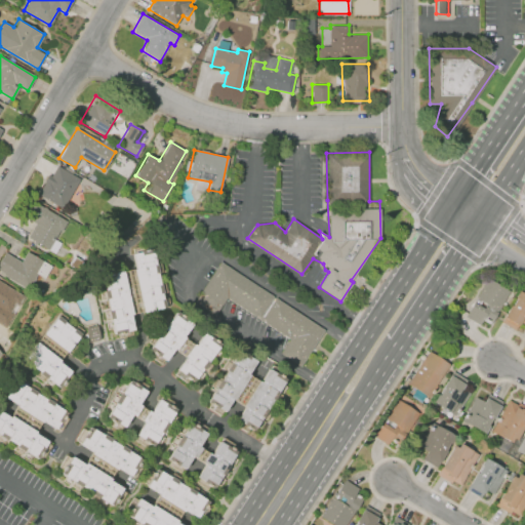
[(56,165),(80,178),(63,208),(39,195),(56,165)]
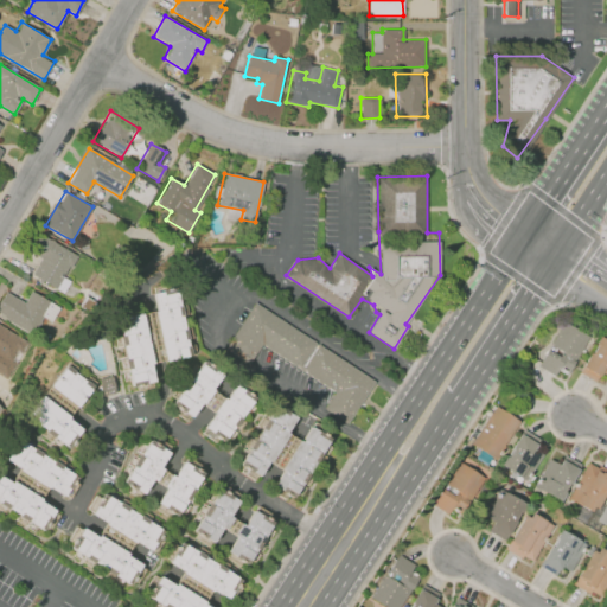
[(37,234),(74,255),(55,287),(32,274),(42,259),(27,250),(37,234)]
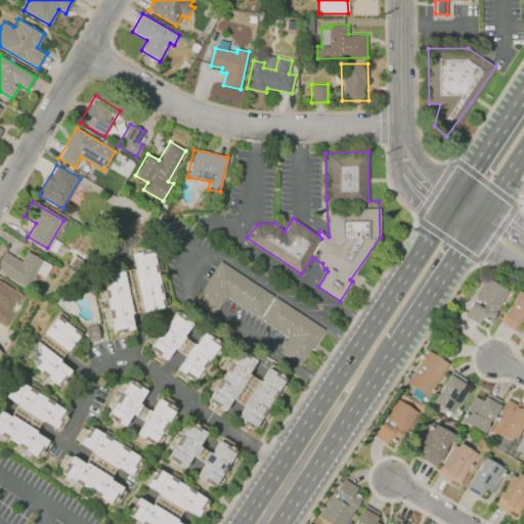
[(114,333),(100,274),(133,267),(129,253),(150,248),(164,306),(129,313),(133,329),(114,333)]
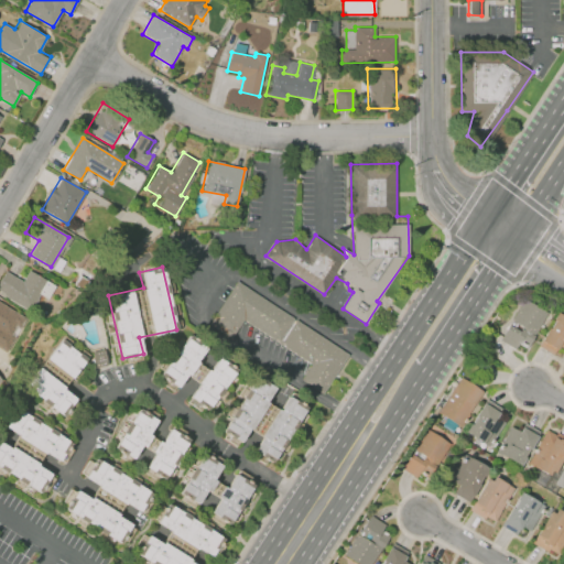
[(0,290),(0,280),(6,271),(21,281),(28,269),(45,280),(28,307),(0,290)]
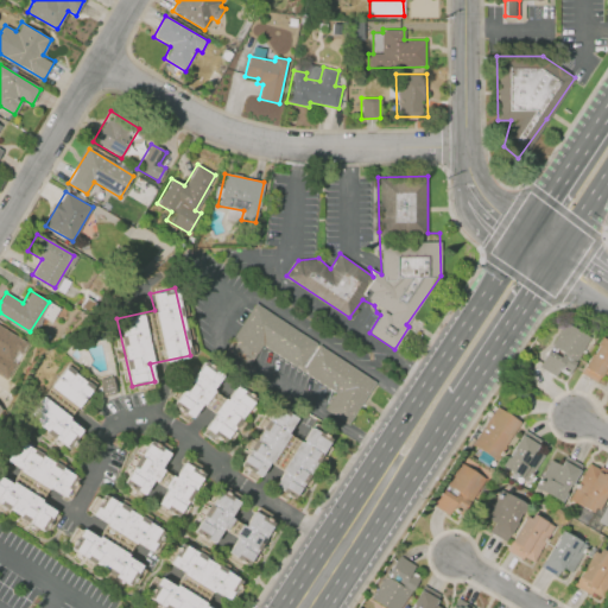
[(254,299),(229,339),(253,354),(263,340),(336,390),(323,409),(348,425),(378,381),(254,299)]
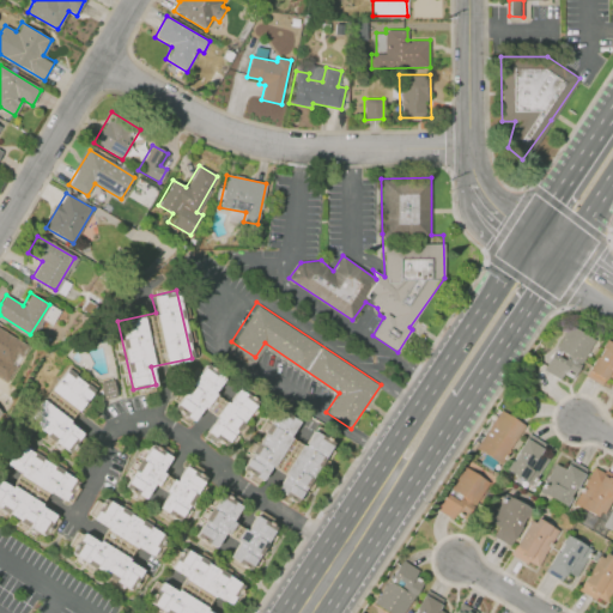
[(572,380),(564,374),(560,380),(544,369),(553,353),(556,354),(558,349),(557,347),(570,325),(595,340),(572,380)]
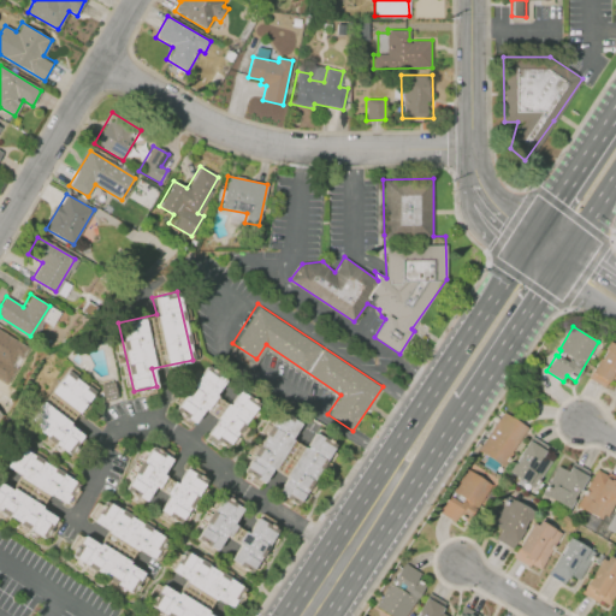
[(0,329),(19,341),(0,372),(0,329)]
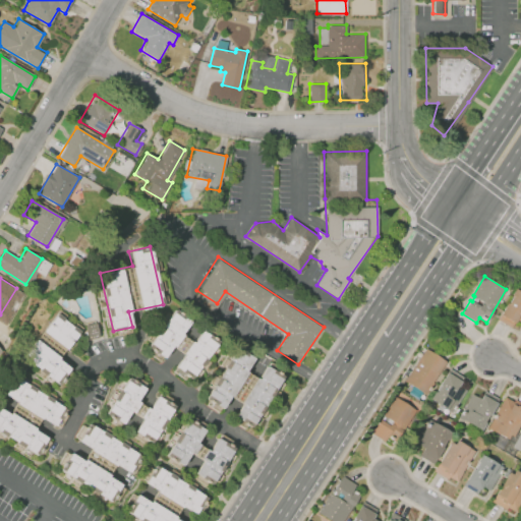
[(512,328),(498,320),(501,314),(500,314),(507,303),(509,304),(513,296),(511,295),(515,289),(520,292),(520,322),(517,320),(515,323),(514,323),(512,328)]
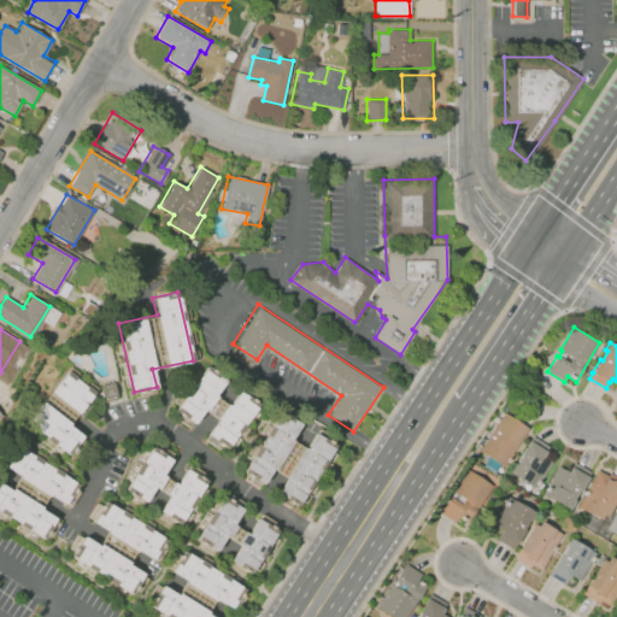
[(172,416),(210,358),(228,370),(219,383),(234,393),(244,380),(265,393),(228,451),(206,438),(217,422),(203,413),(192,429),(172,416)]
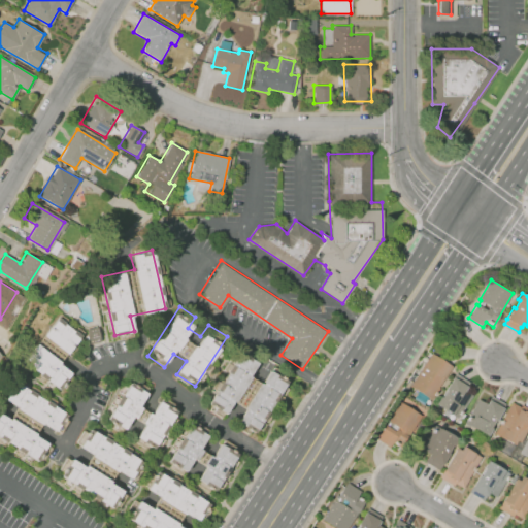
[(58,390),(23,361),(57,319),(80,337),(59,364),(71,374),(58,390)]
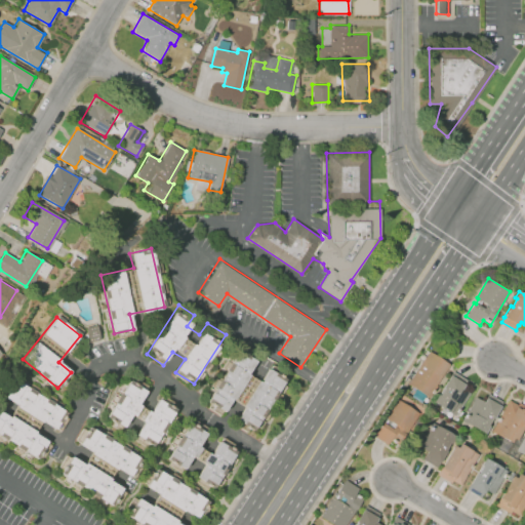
[(86,327),(88,339),(98,337),(96,325),(86,327)]
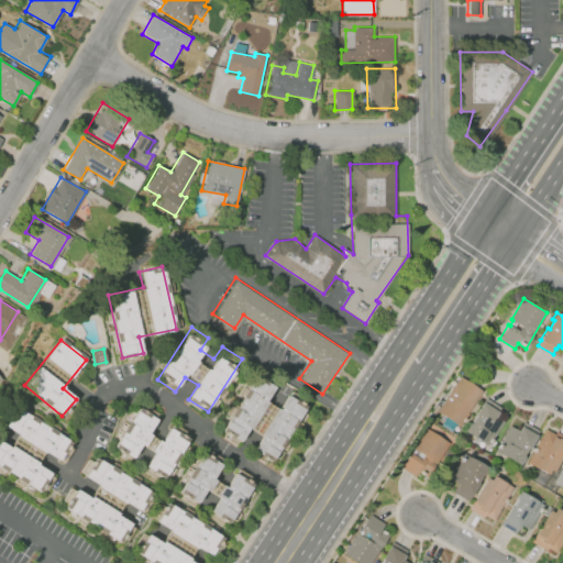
[(460,376),(483,392),(467,414),(470,415),(461,427),(457,424),(452,432),(441,426),(446,417),(438,411),(460,376)]
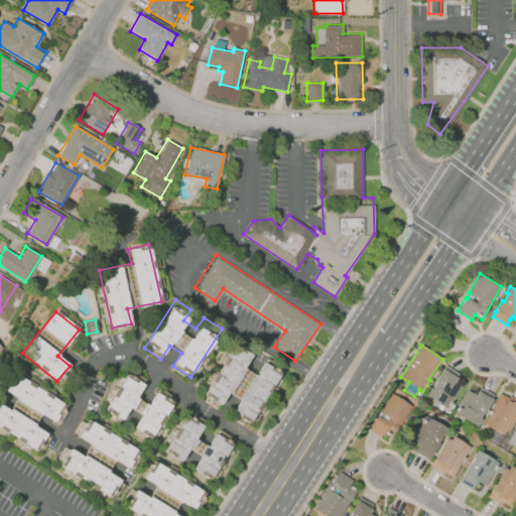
[(202,394),(233,346),(249,356),(242,367),(254,375),(261,363),(279,375),(248,423),(231,412),(239,399),(227,391),(219,404),(202,394)]
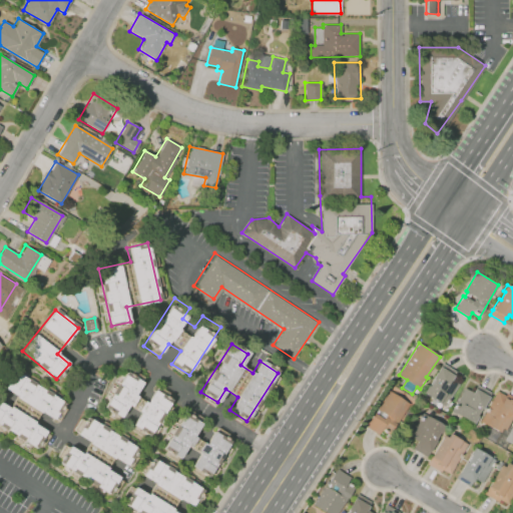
[(445,406),(430,397),(426,402),(422,399),(425,393),(424,393),(429,386),(430,386),(434,380),(433,379),(440,367),(441,367),(443,363),(457,372),(454,376),(452,380),(460,384),(445,406)]
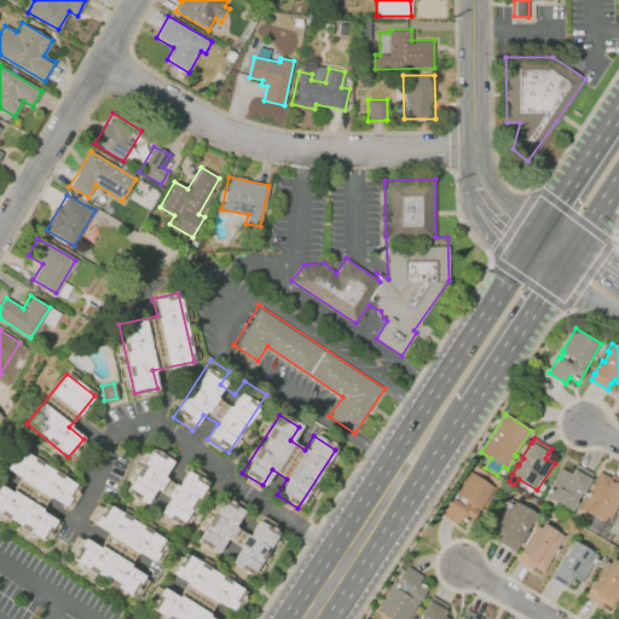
[(121,497),(157,439),(177,451),(168,464),(183,474),(192,461),(213,474),(175,532),(155,519),(165,503),(151,495),(140,510),(121,497)]
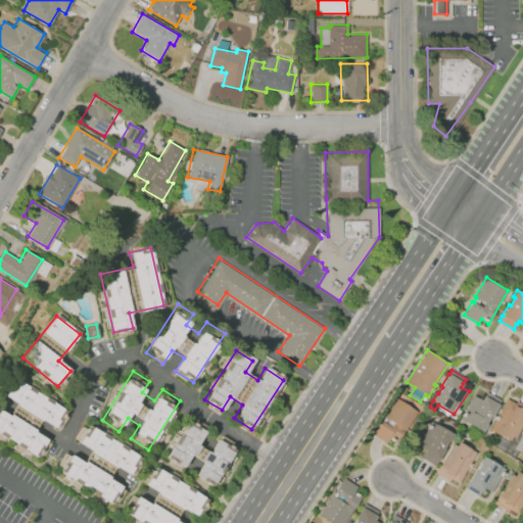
[(14,381),(64,413),(53,430),(41,423),(34,433),(47,441),(36,460),(0,436),(0,413),(9,419),(17,406),(4,397),(14,381)]
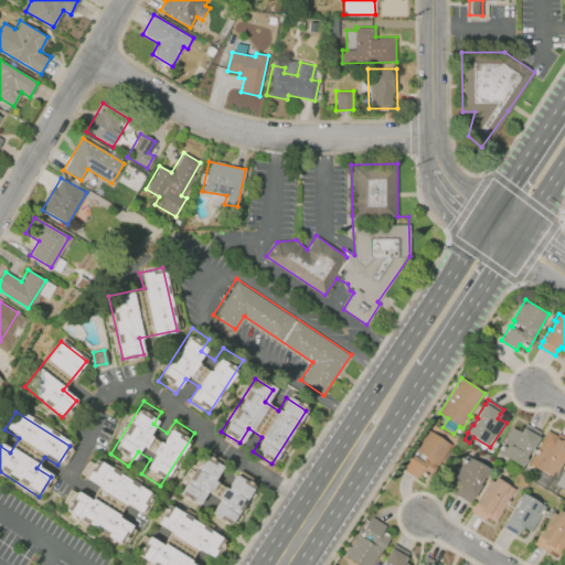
[(521,466),(503,456),(498,452),(512,427),(522,432),(524,428),(526,424),(542,433),(532,450),(530,449),(524,457),(526,458),(521,466)]
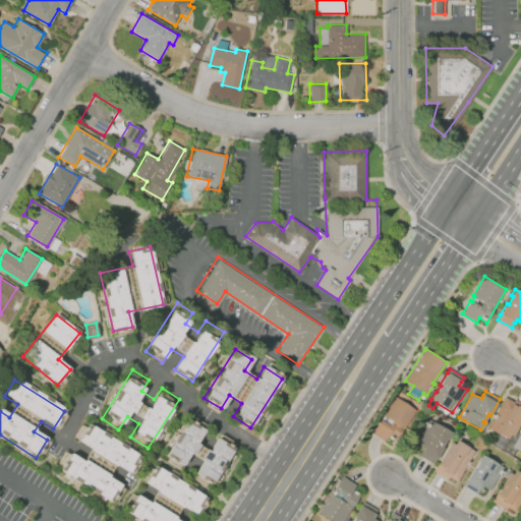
[(396,442),(388,437),(385,442),(371,432),(381,419),(382,420),(385,416),(383,415),(395,396),(416,410),(396,442)]
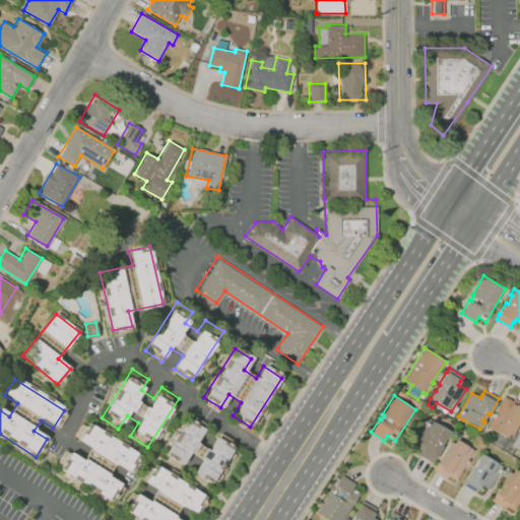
[(506,438),(493,431),(494,431),(488,427),(505,396),(513,401),(514,399),(519,402),(519,420),(512,436),(509,434),(506,438)]
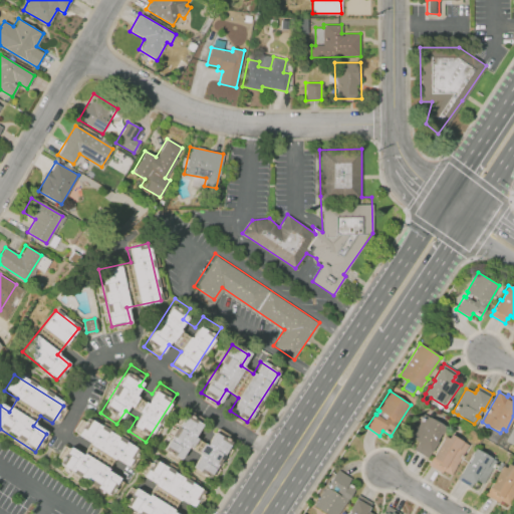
[(161,455),(192,407),(207,417),(200,428),(212,436),(220,424),(238,436),(207,484),(189,473),(198,460),(186,452),(177,465),(161,455)]
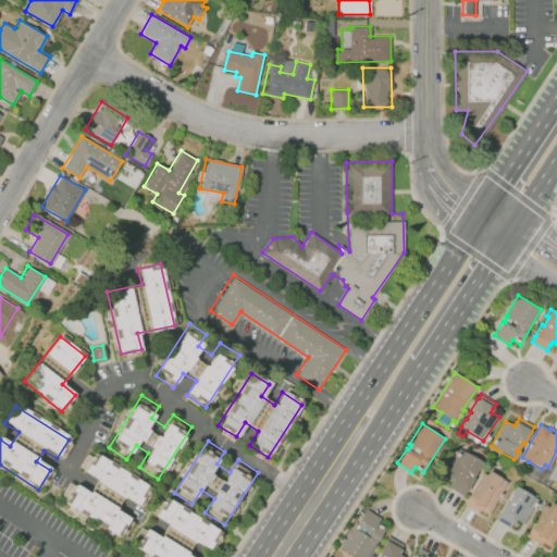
[(462,496),(447,487),(453,478),(445,473),(450,466),(444,461),(449,453),(456,456),(460,449),(465,453),(469,446),(480,453),(475,458),(483,462),(478,471),(477,470),(472,478),(473,479),(466,492),(462,496)]
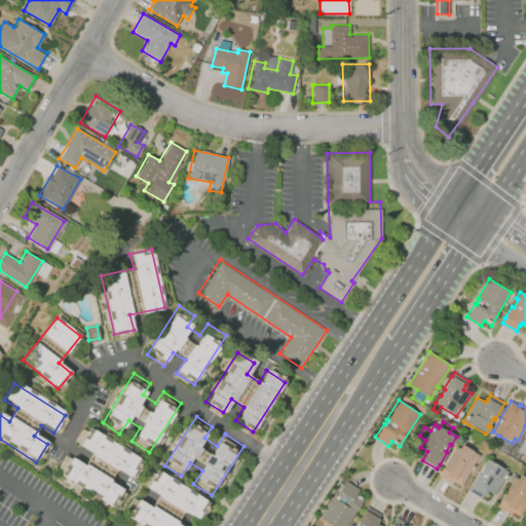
[(89,427),(140,459),(128,478),(116,470),(109,480),(122,488),(111,506),(61,475),(71,457),(84,465),(92,452),(79,444),(89,427)]
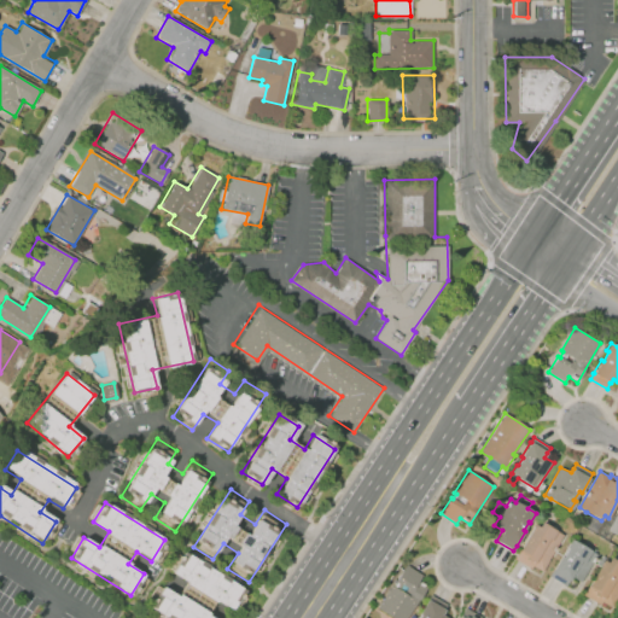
[(617,536),(613,534),(608,542),(596,535),(606,518),(608,519),(612,513),(616,514),(617,509),(617,536)]
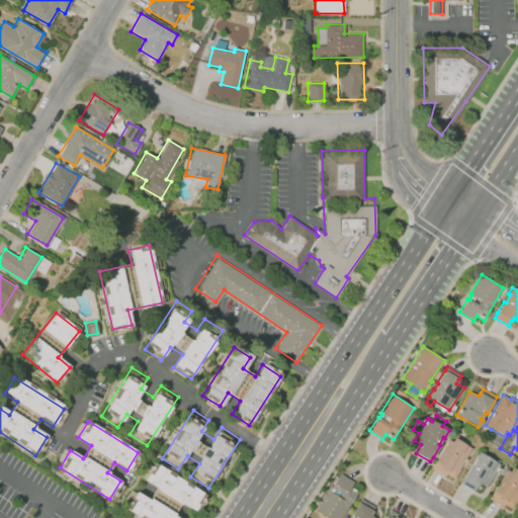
[(500,447),(488,440),(494,431),(505,437),(500,447)]
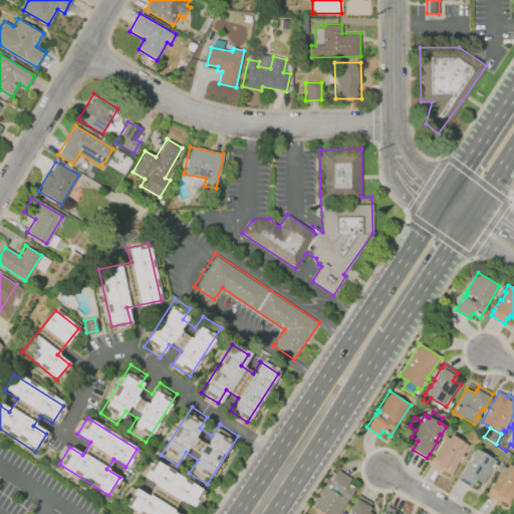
[(452,475),(443,470),(442,473),(428,465),(445,437),(448,438),(450,435),(468,445),(452,475)]
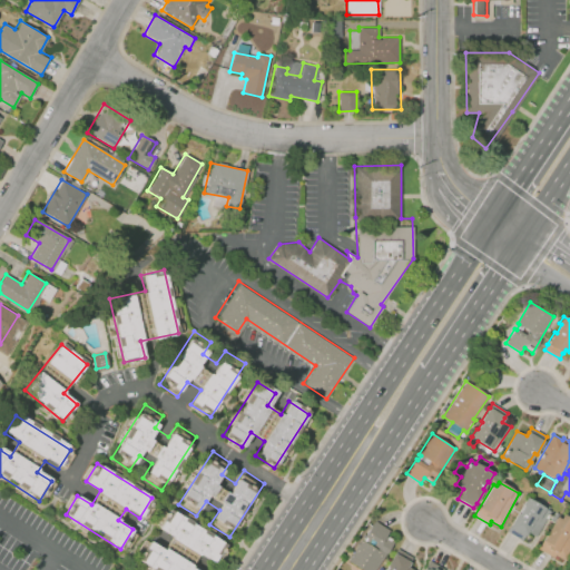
[(522,540),(507,531),(518,513),(519,514),(523,507),(522,505),(527,497),(538,503),(539,501),(549,507),(548,510),(550,511),(536,537),(528,531),(522,540)]
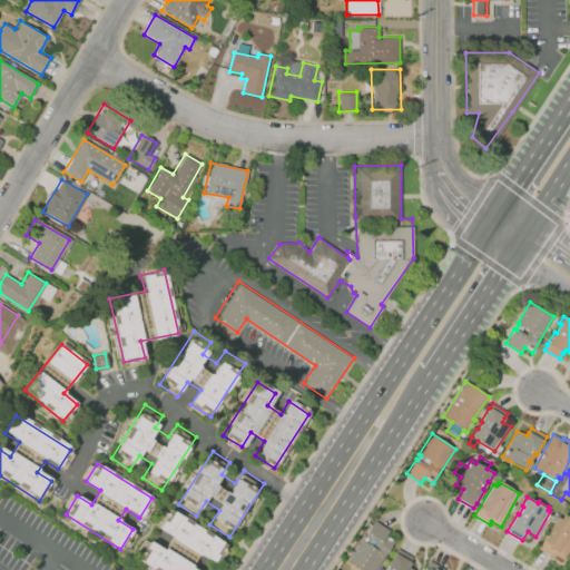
[(169,510),(224,544),(212,564),(197,556),(189,567),(194,569),(150,569),(137,561),(149,542),(163,551),(173,537),(158,528),(169,510)]
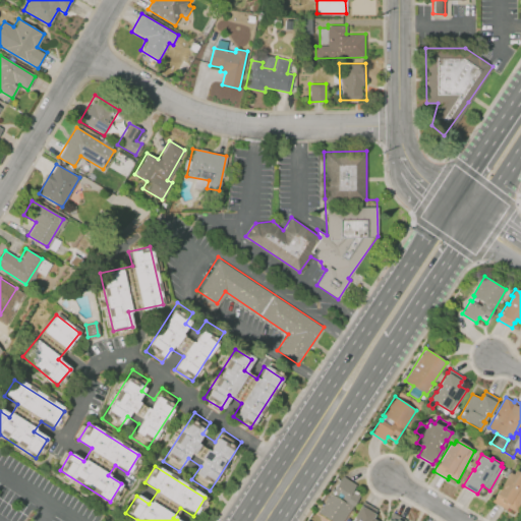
[(520,502),(515,512),(507,507),(506,510),(491,502),(509,472),(512,474),(514,470),(520,474),(520,502)]
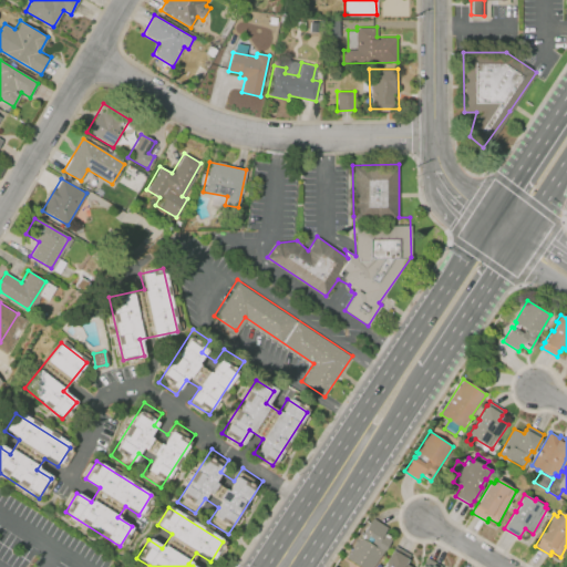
[(374,566),(360,566),(347,558),(360,537),(361,538),(364,533),(363,533),(373,517),(389,527),(384,534),(393,539),(374,566)]
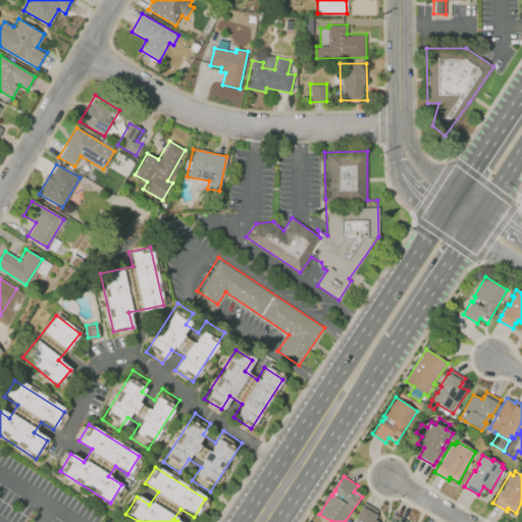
[(353,521),(355,520),(354,519),(361,507),(362,507),(364,503),(378,511),(375,515),(376,515),(374,519),(380,521),(353,521)]
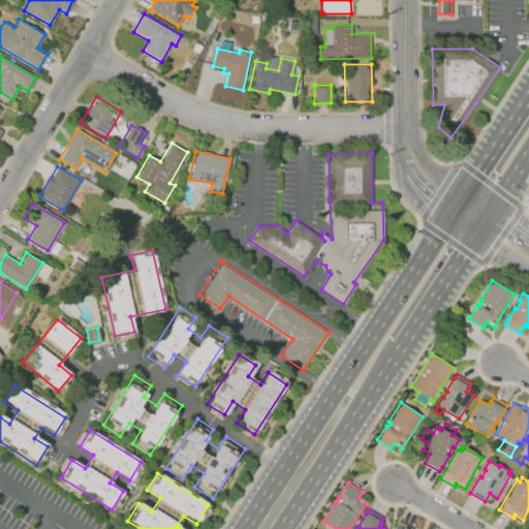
[(393,528),(395,527),(399,520),(413,528),(412,528),(393,528)]
